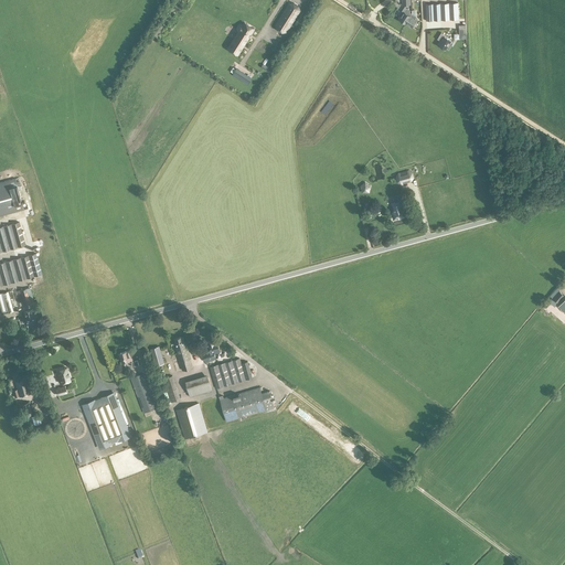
[(461,2),(425,4),(426,21),(462,19),(461,2)]
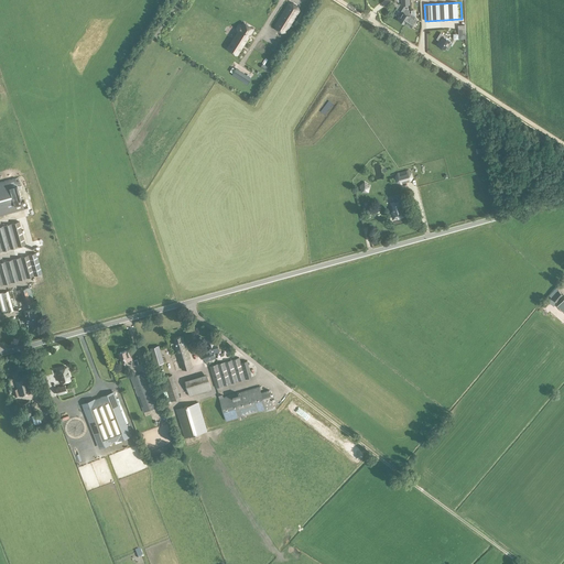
[(281,32),(285,32),(300,10),(297,7),(293,3),(289,3),(275,25),(277,29),(281,32)]
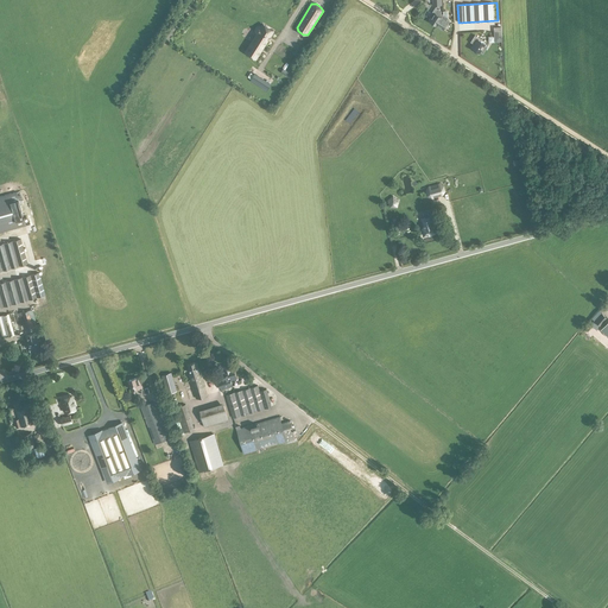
[(442,18),(443,14),(437,11),(435,13),(430,21),(437,26),(437,25),(442,18)]
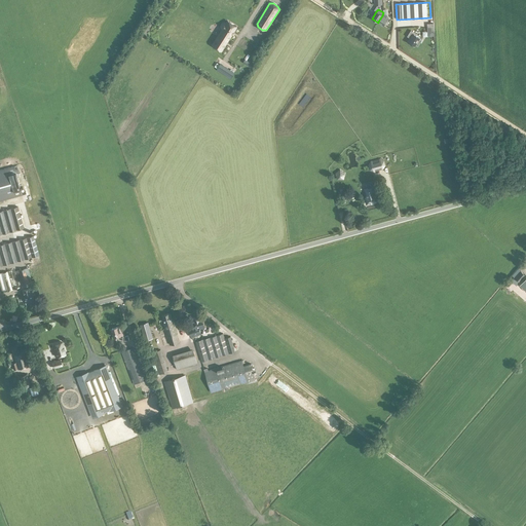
[(382,15),(378,22),(382,25),(386,17),(387,15),(383,12),(382,15)]
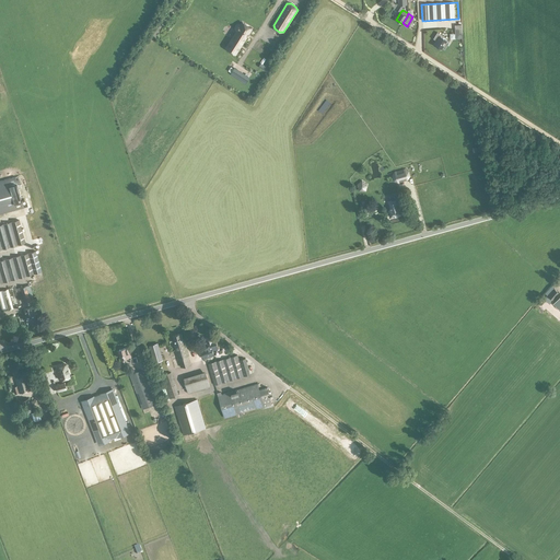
[(237,30),(238,31),(228,48),(236,55),(253,28),(244,22),(242,25),(241,24),(240,25),(237,25),(237,27),(237,30)]
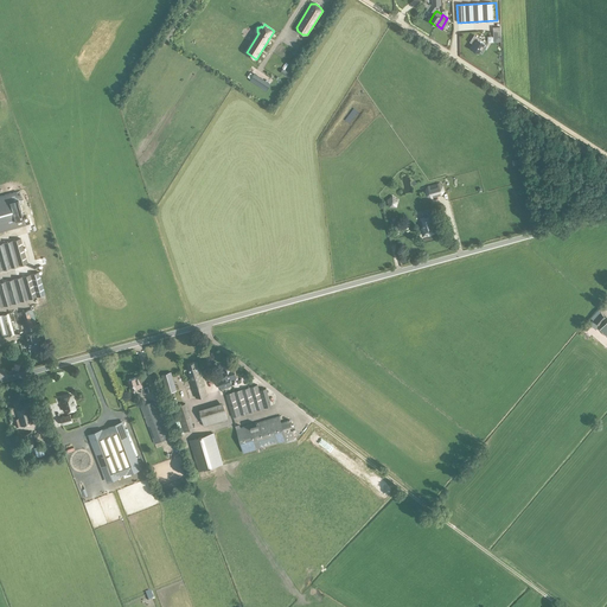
[(477,53),(478,52),(479,53),(479,52),(483,53),(486,46),(484,45),(485,44),(477,39),(471,49),(474,50),(473,52),(477,53)]
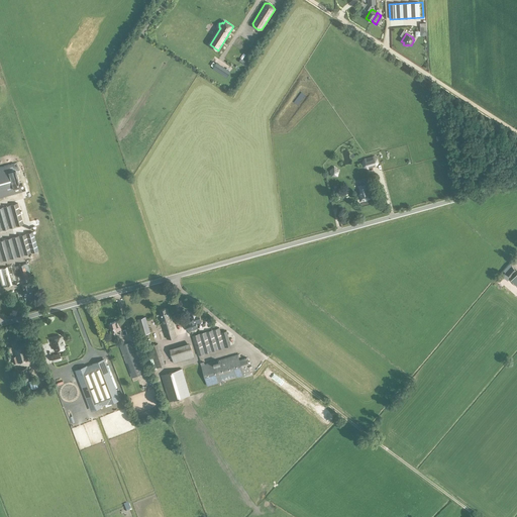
[(368,169),(377,166),(379,163),(378,158),(374,156),(364,159),(363,162),(364,167),(368,169)]
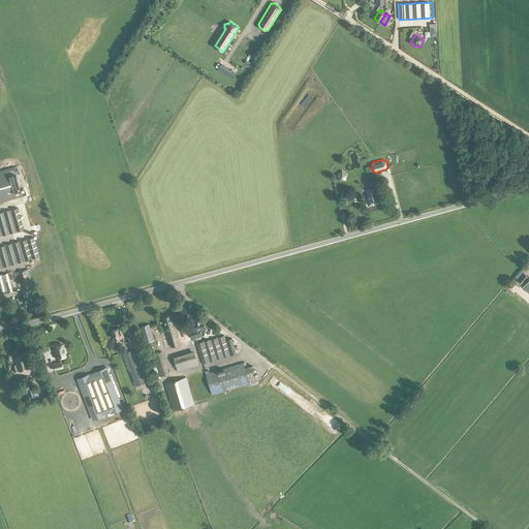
[(0,169),(0,201),(22,195),(14,169),(13,166),(0,169)]
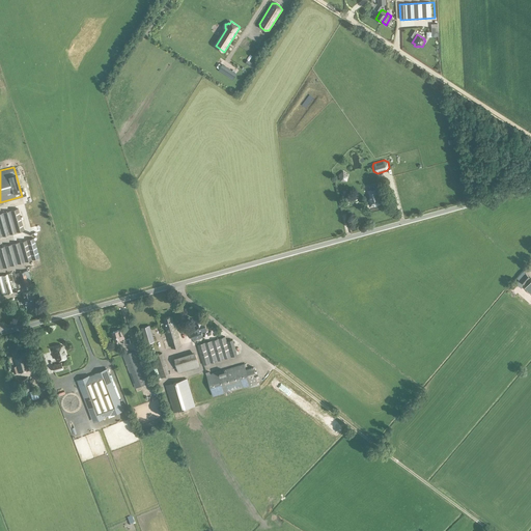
[(339,175),(340,180),(346,180),(347,175),(343,172),(339,175)]
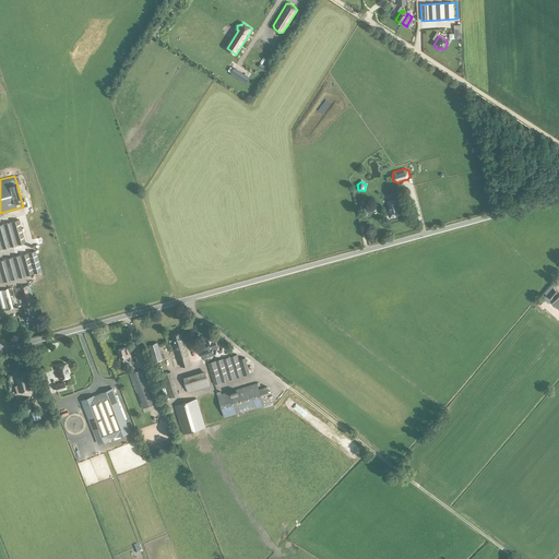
[(390,210),(388,211),(390,217),(402,214),(401,207),(399,207),(397,205),(399,205),(397,199),(396,197),(393,198),(394,200),(387,202),(389,207),(390,206),(390,210)]
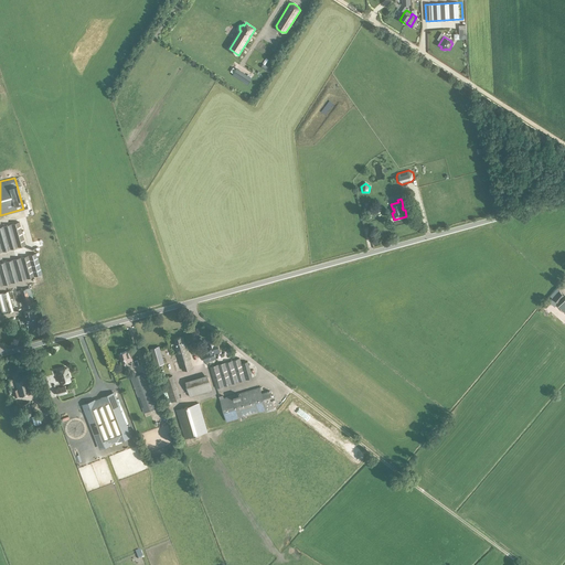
[(19,222),(11,224),(0,226),(0,252),(25,245),(19,222)]
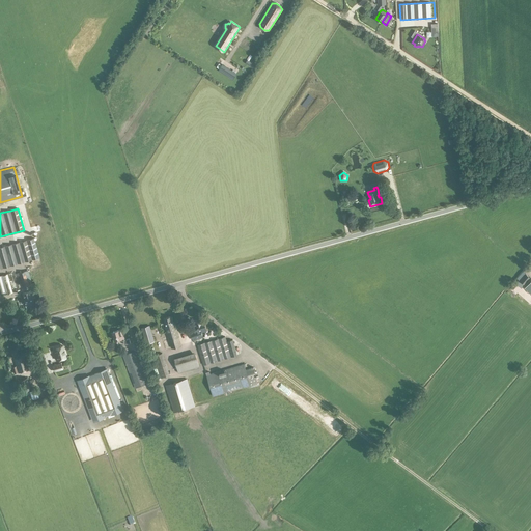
[(39,258),(34,238),(0,247),(0,269),(32,259),(39,258)]
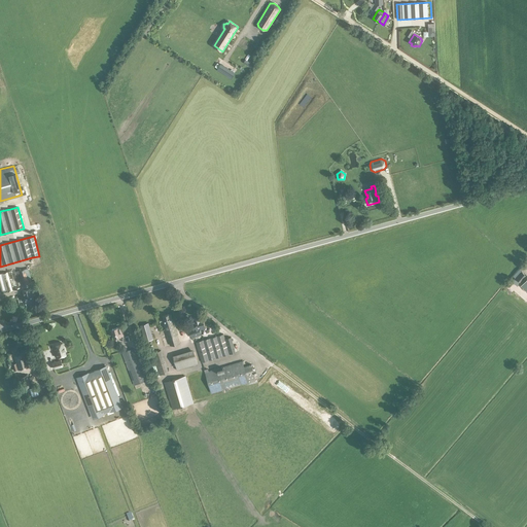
[(0,293),(30,285),(29,281),(32,280),(28,268),(15,271),(14,270),(0,273),(0,293)]
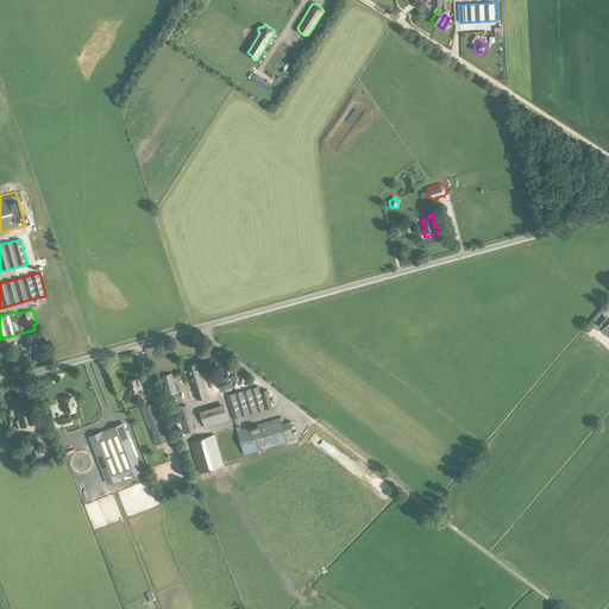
[(600,328),(602,325),(608,319),(603,314),(597,321),(595,325),(600,328)]
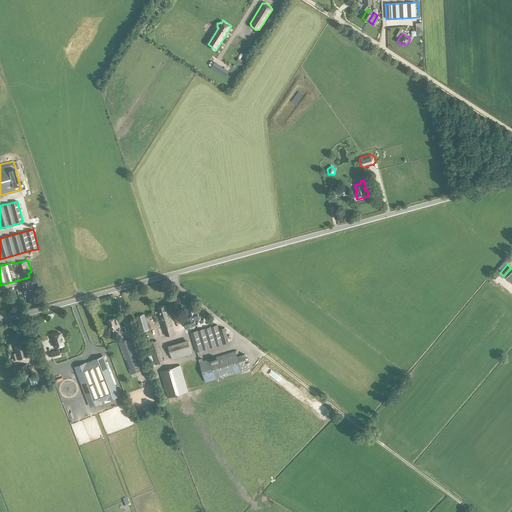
[(28,280),(22,282),(23,287),(25,294),(26,296),(33,294),(32,292),(33,292),(33,291),(35,291),(34,286),(32,287),(31,285),(29,285),(28,280)]
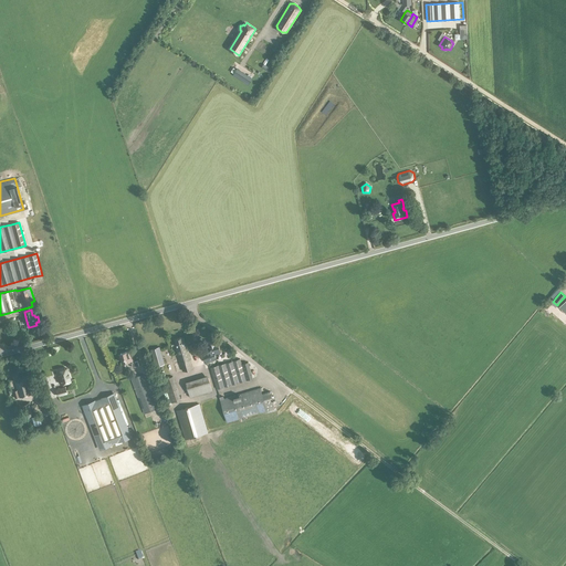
[(182,371),(194,368),(187,345),(186,345),(184,337),(175,339),(177,348),(176,348),(182,371)]
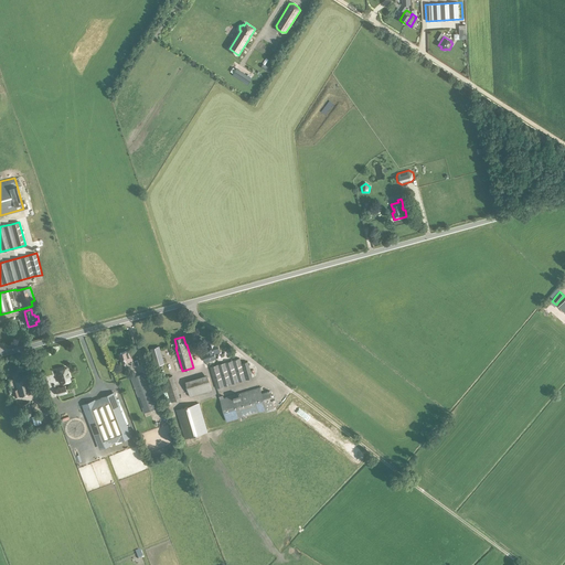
[(206,340),(208,344),(205,344),(206,351),(203,353),(205,362),(216,359),(214,353),(221,352),(217,341),(215,342),(214,338),(206,340)]
